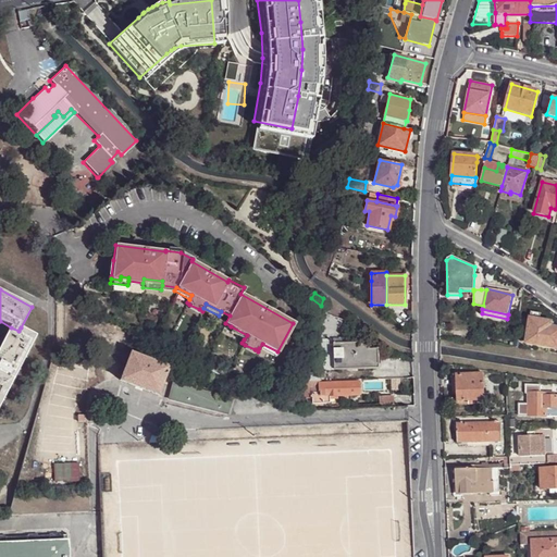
[(347,322),(320,312),(311,342),(332,341),(332,342),(349,341),(348,323),(347,322)]
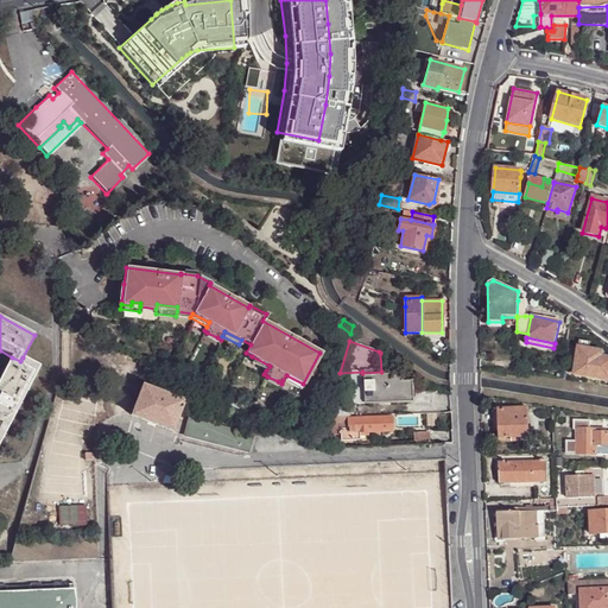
[(601,352),(578,348),(574,374),(607,380),(607,358),(600,358),(601,352)]
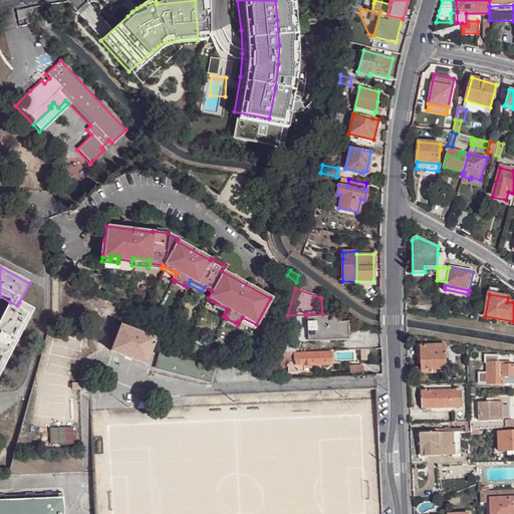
[(228,309),(213,301),(211,306),(225,313),(228,309)]
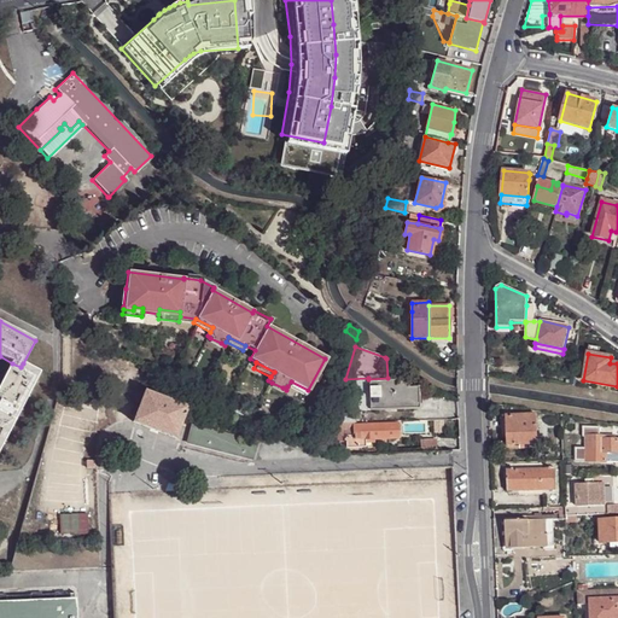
[(0,450),(41,373),(23,363),(21,367),(12,363),(0,385),(0,450)]
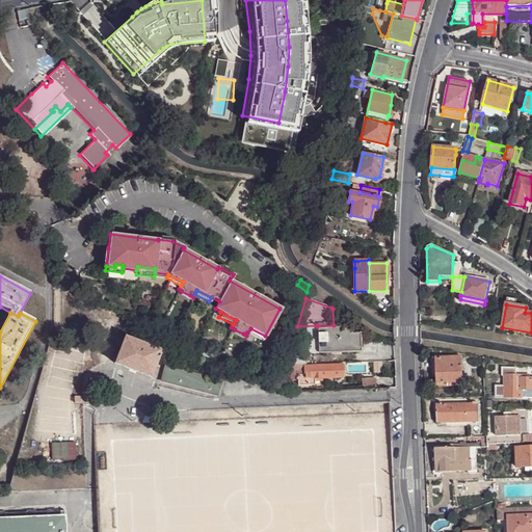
[(317,325),(297,326),(297,354),(318,353),(317,328),(317,326),(317,325)]
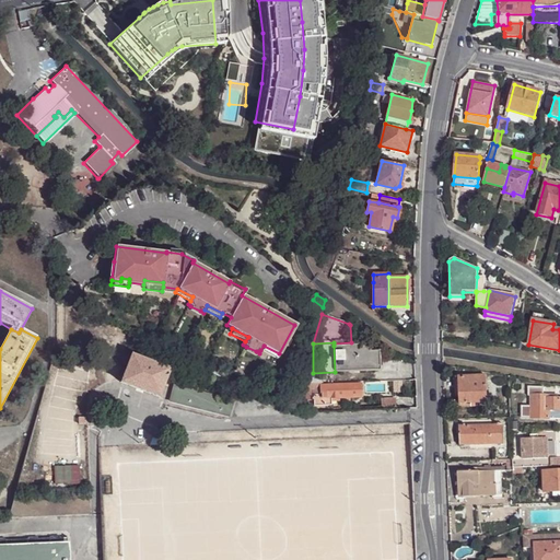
[(369,345),(334,346),(335,372),(378,371),(378,351),(369,351),(369,345)]
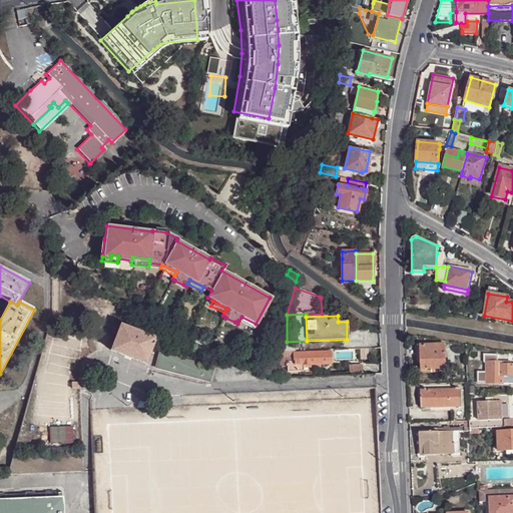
[(241,317),(238,321),(252,329),(255,324),(241,317)]
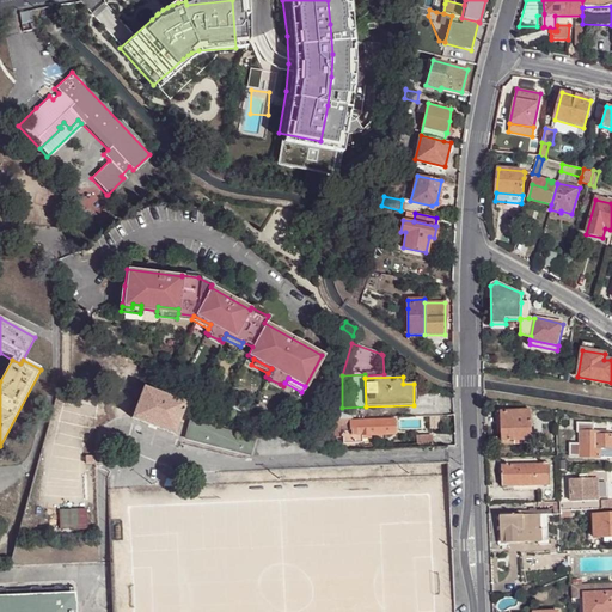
[(280,384),(269,379),(267,383),(277,389),(280,384)]
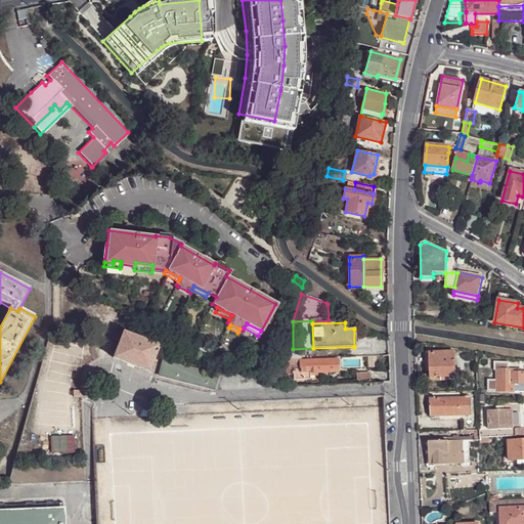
[(124,332),(114,358),(150,372),(160,346),(124,332)]
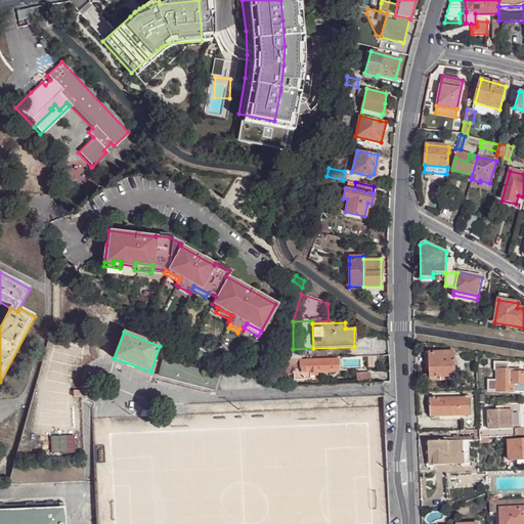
[(454,352),(440,353),(435,353),(429,353),(430,368),(431,373),(431,378),(440,378),(445,377),(455,377),(454,352)]
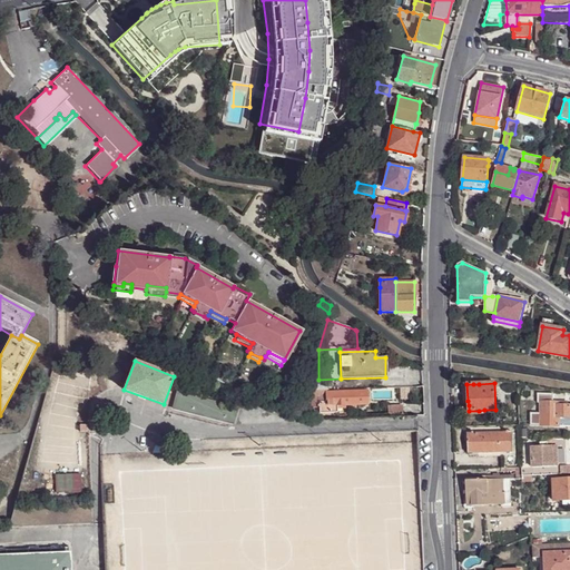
[(409,386),(401,387),(401,399),(410,399),(409,386)]
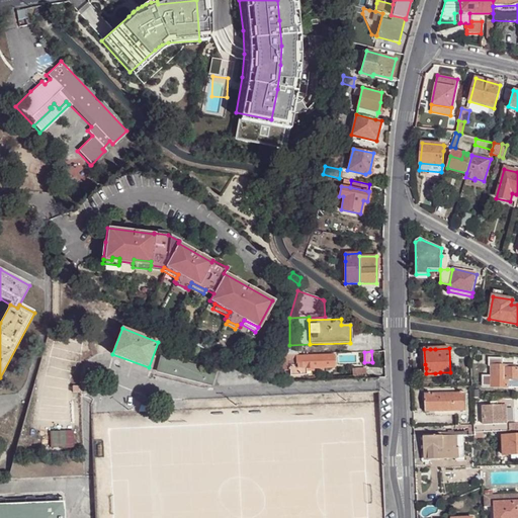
[(296,354),(281,355),(281,362),(293,361),(293,365),(289,365),(290,375),(306,375),(306,371),(306,368),(312,368),(334,367),(333,356),(296,357),(296,354)]
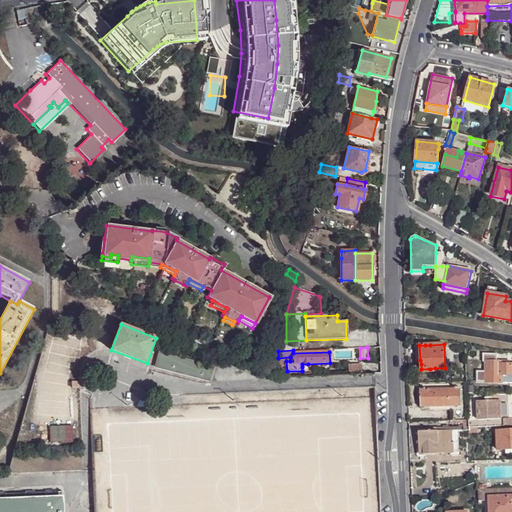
[(511,364),(508,365),(508,362),(496,362),(496,354),(482,354),(482,362),(485,363),(485,372),(477,372),(477,382),(502,383),(502,379),(502,375),(508,375),(511,374),(511,364)]
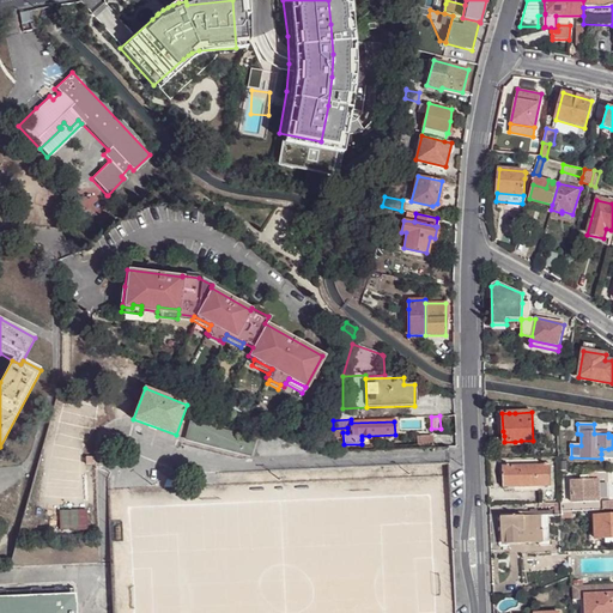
[(538,486),(538,465),(503,466),(502,471),(503,474),(503,487),(538,486)]
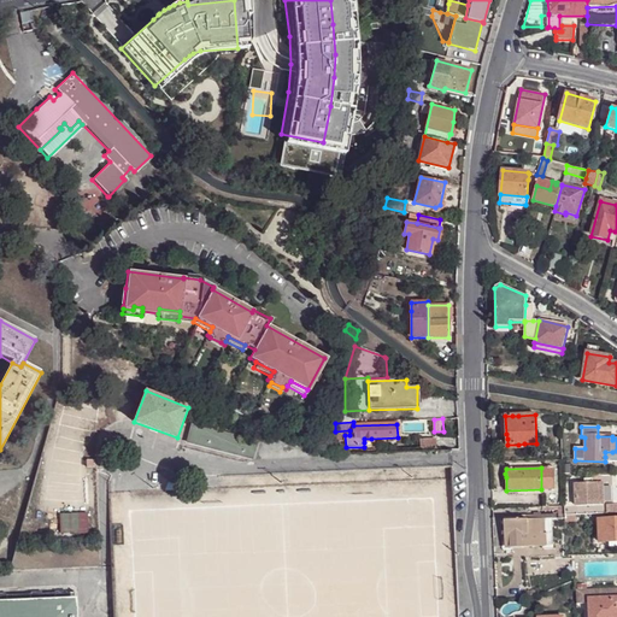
[(554,468),(541,468),(541,489),(556,489),(554,468)]
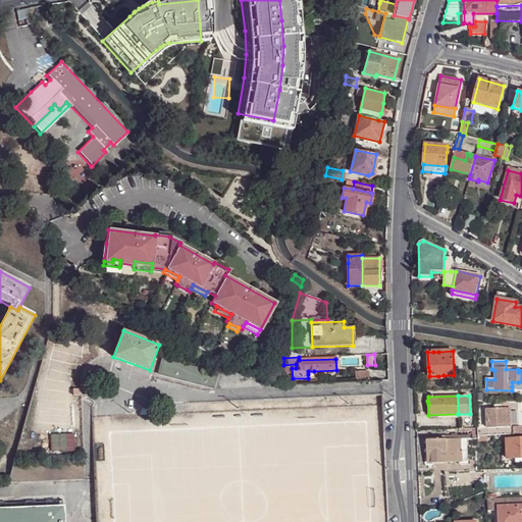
[(144,408),(152,411),(154,405),(147,401),(144,408)]
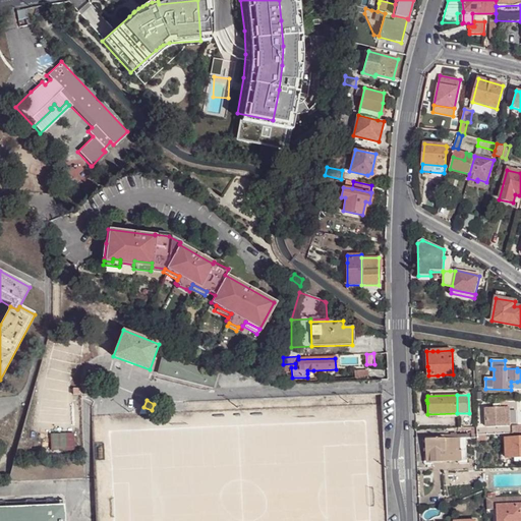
[(486,427),(509,427),(509,408),(485,409),(486,427)]
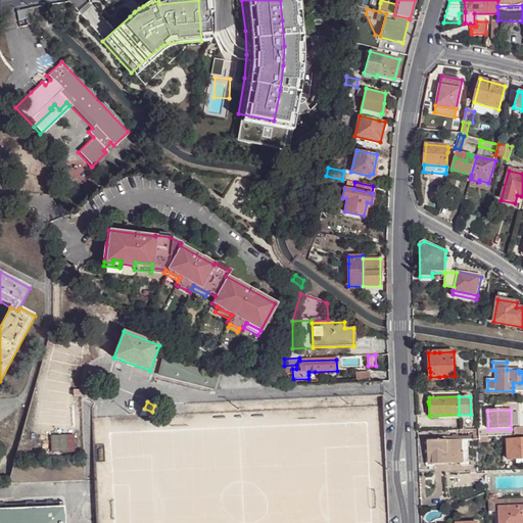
[(467,439),(462,440),(463,453),(460,453),(460,463),(468,463),(467,439)]
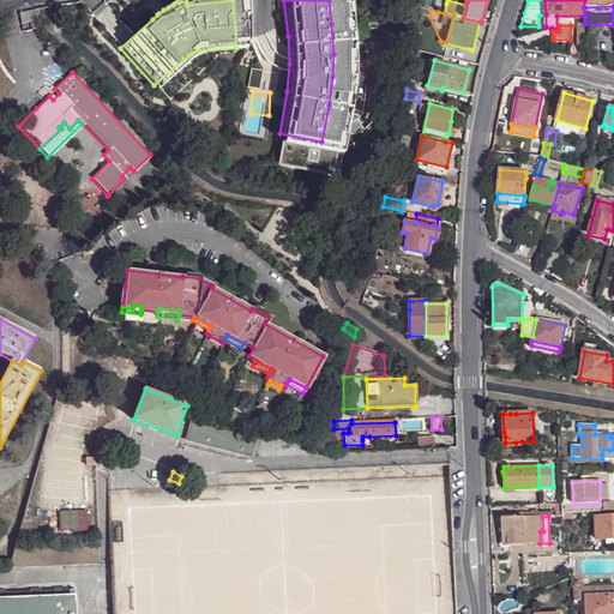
[(613,516),(595,517),(596,540),(613,539),(613,516)]
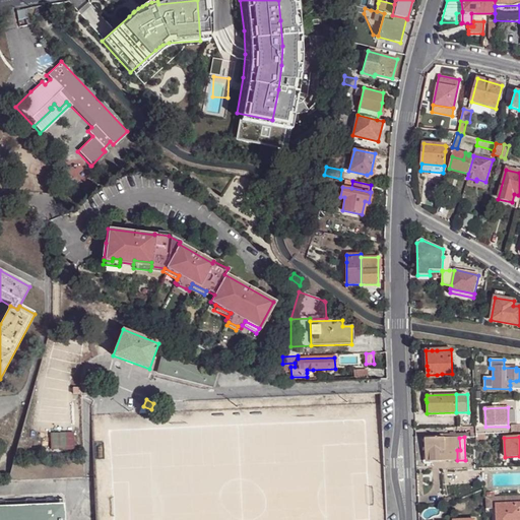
[(460,450),(459,438),(426,439),(426,450),(431,451),(431,461),(457,460),(457,450),(460,450)]
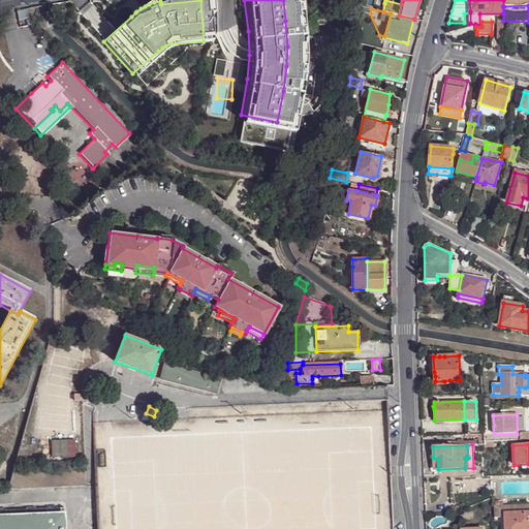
[(504,528),(528,528),(528,503),(494,505),(494,518),(504,517),(504,528)]
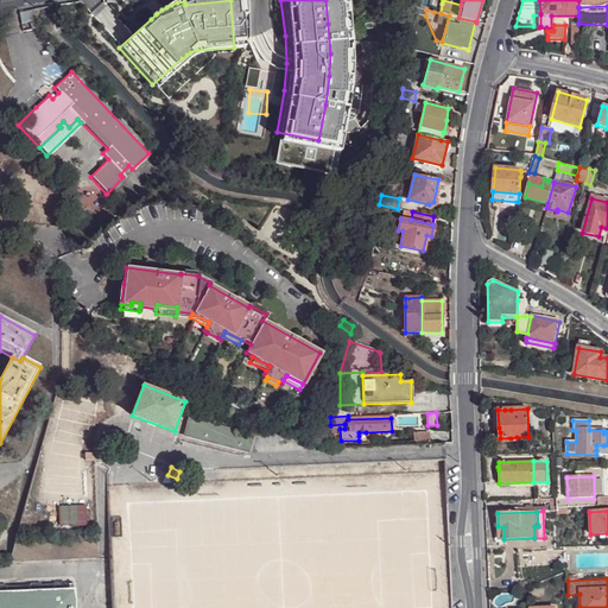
[(73,584),(21,587),(0,587),(0,600),(17,600),(68,597),(68,607),(75,607),(74,582),(73,582),(73,584)]
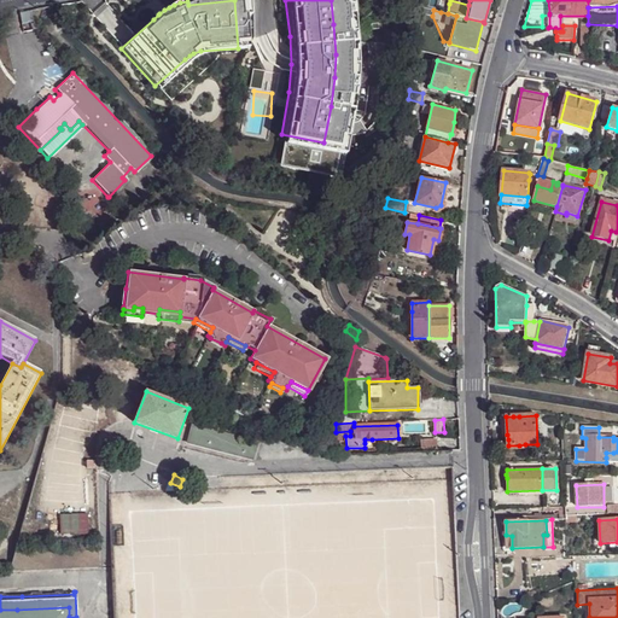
[(0,617),(69,617),(69,607),(17,610),(0,610),(0,617)]
